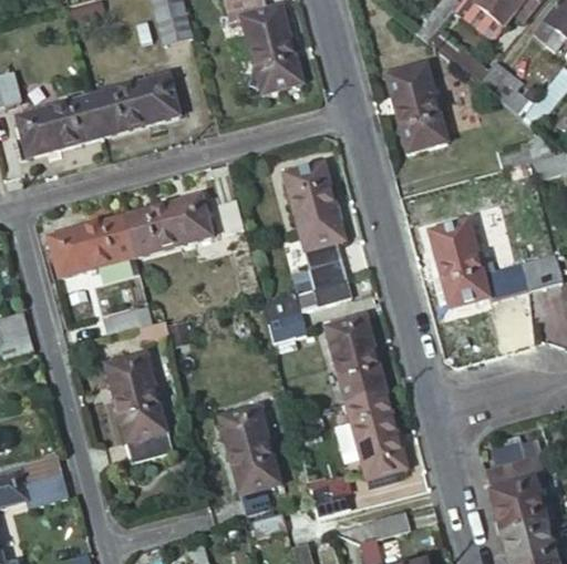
[(147,0),(161,48),(189,40),(178,0),(147,0)]
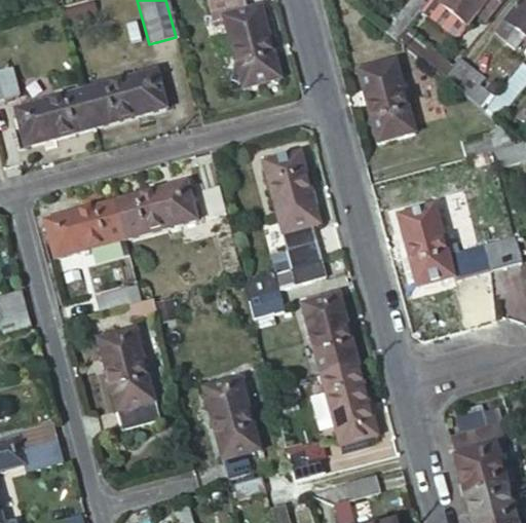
[(282,75),(262,5),(252,7),(252,4),(246,5),(243,0),(207,0),(212,19),(225,15),(229,33),(226,34),(230,49),(233,49),(242,86),(282,75)]
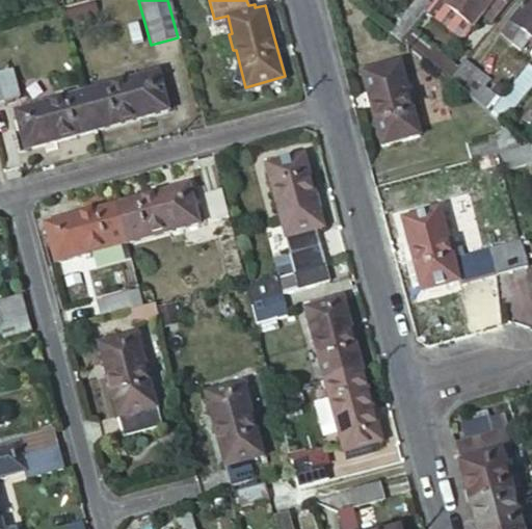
[(417,0),(391,33),(400,42),(409,29),(429,6),(434,0),(428,0),(417,0)]
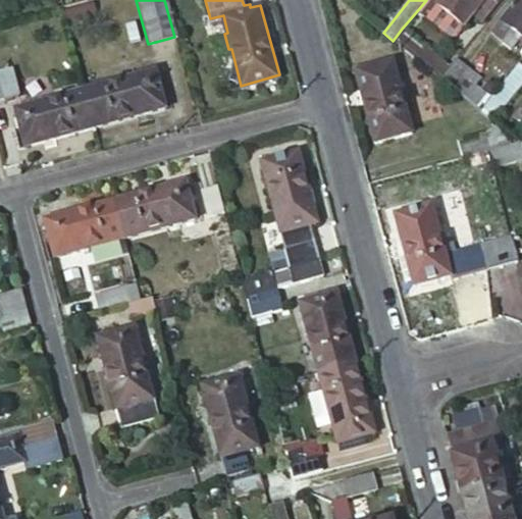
[(426,0),(421,6),(432,15),(441,3),(466,23),(476,12),(483,18),(498,0),(426,0)]
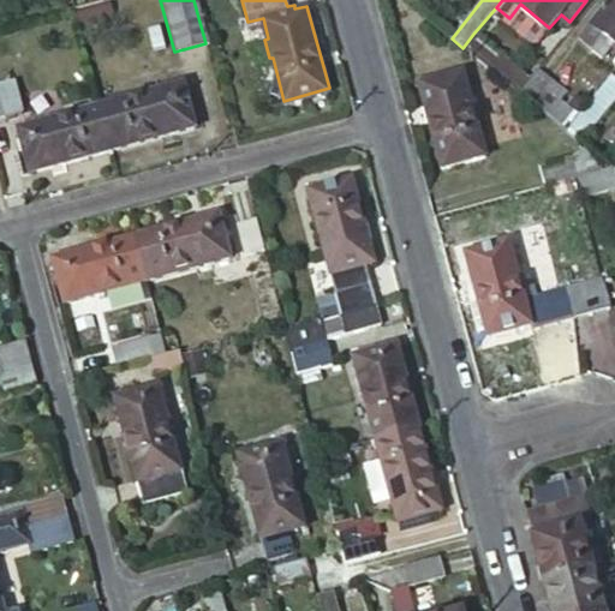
[(609,0),(592,23),(595,25),(589,33),(598,40),(596,42),(608,52),(614,41),(614,0),(609,0)]
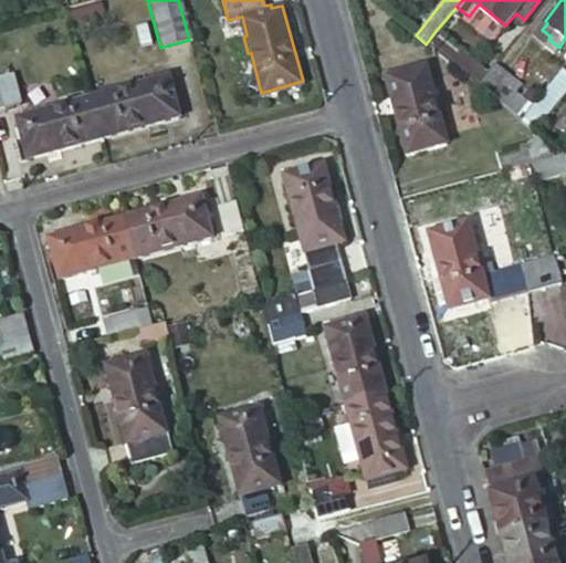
[(426,44),(438,54),(448,41),(436,31),(426,44)]
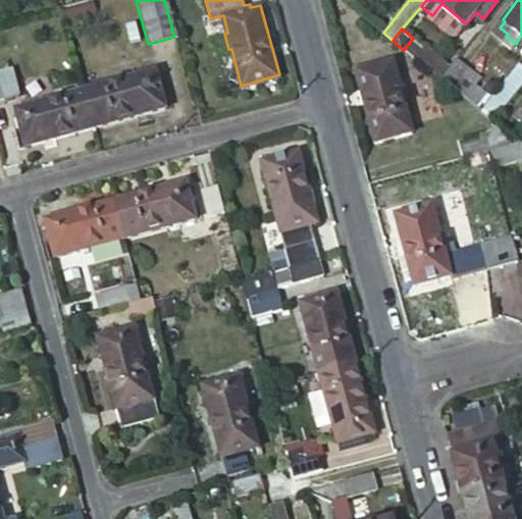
[(413,38),(404,50),(418,61),(427,50),(413,38)]
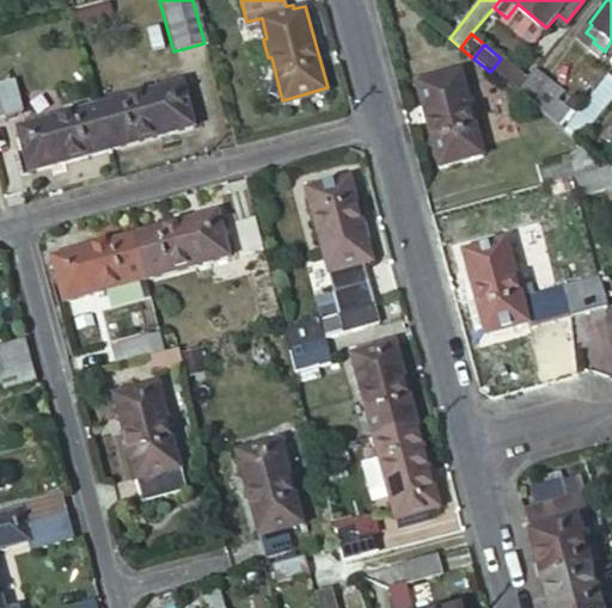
[(516,92),(527,79),(502,59),(501,59),(490,72),(516,92)]
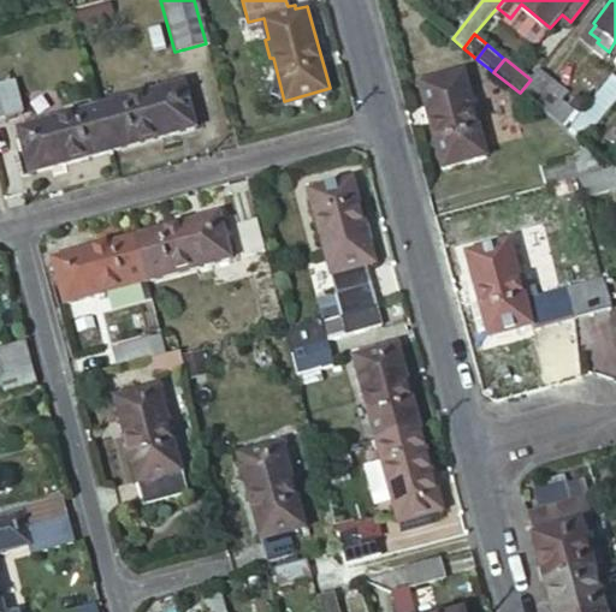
[(487,132),(475,91),(468,94),(462,70),(460,71),(458,64),(443,67),(445,75),(418,82),(440,166),(485,154),(480,135),(487,132)]
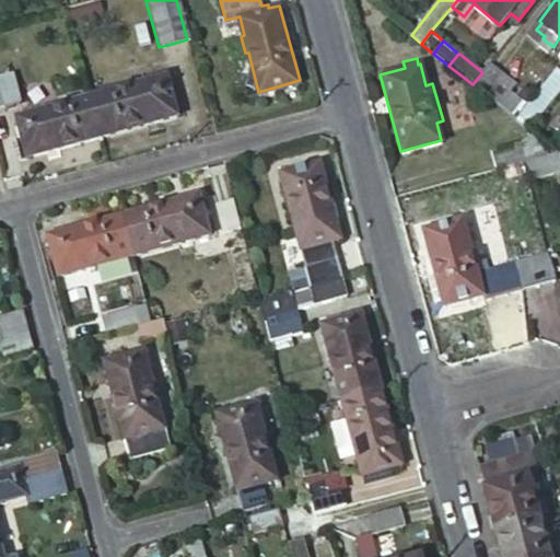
[(533,96),(490,62),(482,72),(473,84),(514,118),(517,114),(533,96)]
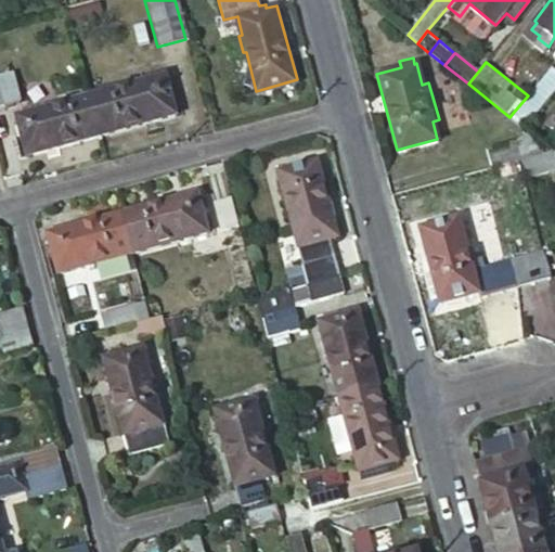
[(554,67),(553,66),(528,95),(513,113),(526,124),(554,86),(554,67)]
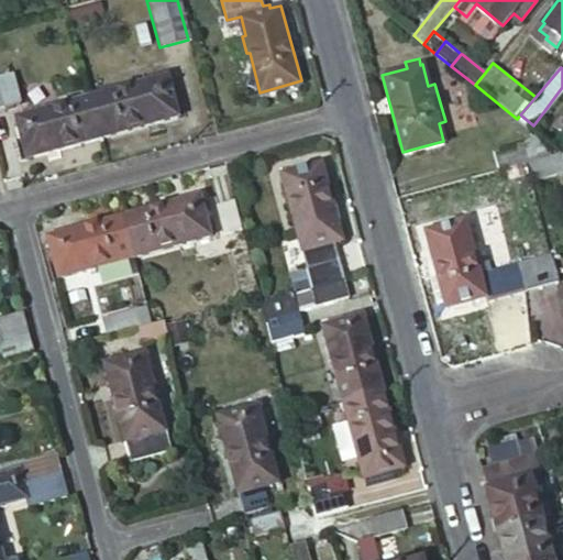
[(11,72),(0,74),(0,85),(6,105),(19,101),(11,72)]
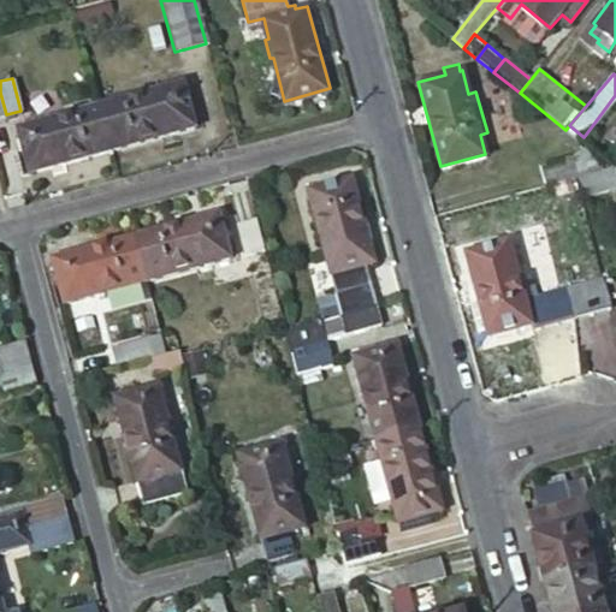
[(183,81),(100,104),(112,148),(195,125),(183,81)]
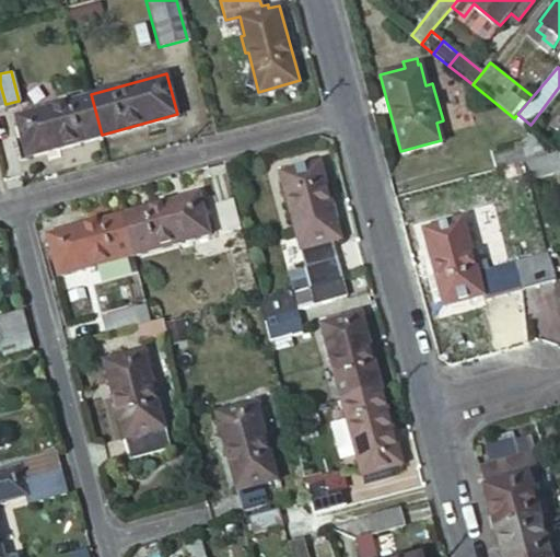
[(102,135),(91,94),(16,114),(27,155),(102,135)]
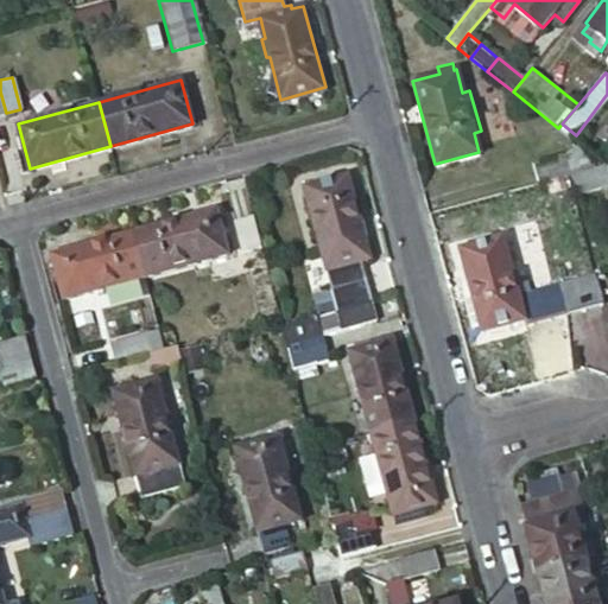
[(531,159),(537,179),(565,171),(569,170),(562,151),(531,159)]
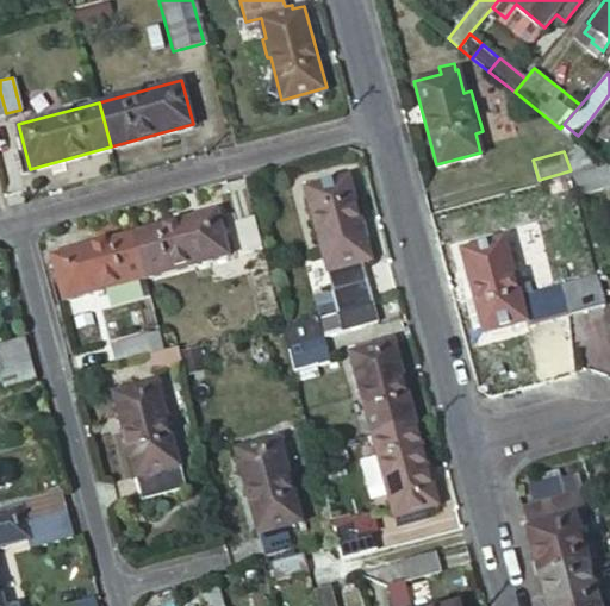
[(340,308),(371,300),(360,260),(371,256),(349,176),(332,181),(330,170),(305,177),(335,288),(340,308)]
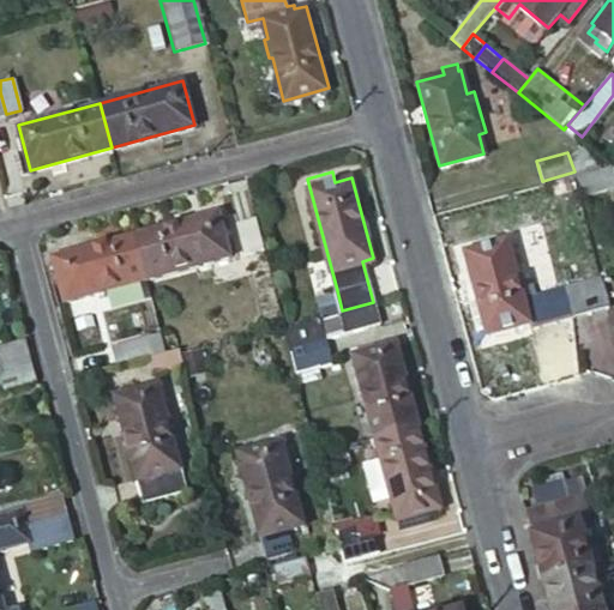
[(220,211),(134,234),(145,278),(232,255),(220,211)]
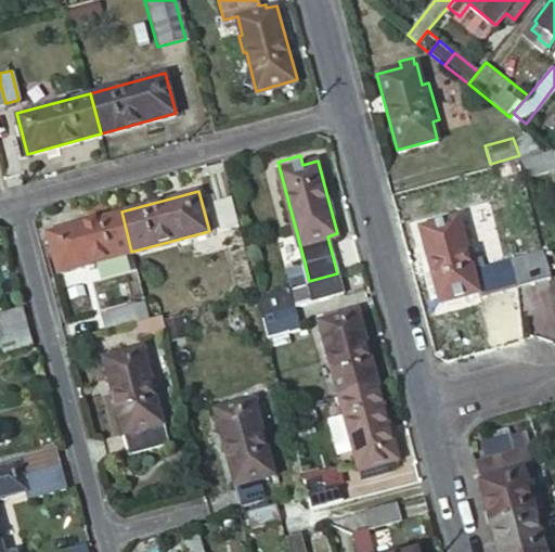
[(237,222),(230,195),(214,201),(220,228),(237,222)]
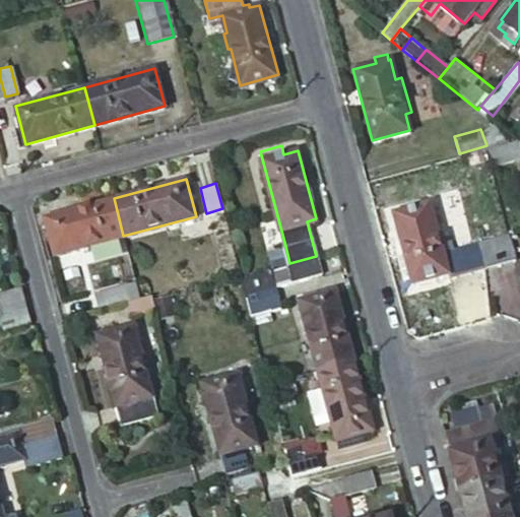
[(451,277),(482,268),(475,243),(450,251),(443,225),(437,227),(430,200),(427,201),(426,196),(413,200),(415,205),(392,211),(412,283),(450,273),(451,277)]
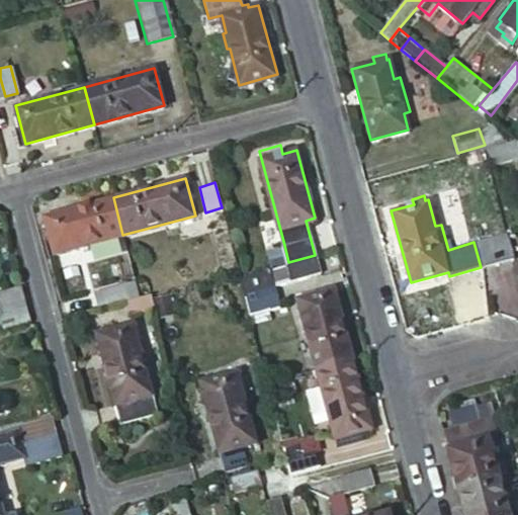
[(122,235),(113,197),(45,216),(54,253),(122,235)]
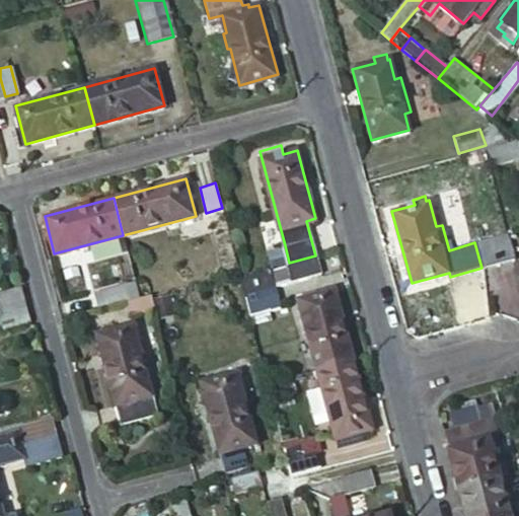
[(489,247),(506,243),(504,234),(474,242),(482,268),(493,264),(489,247)]
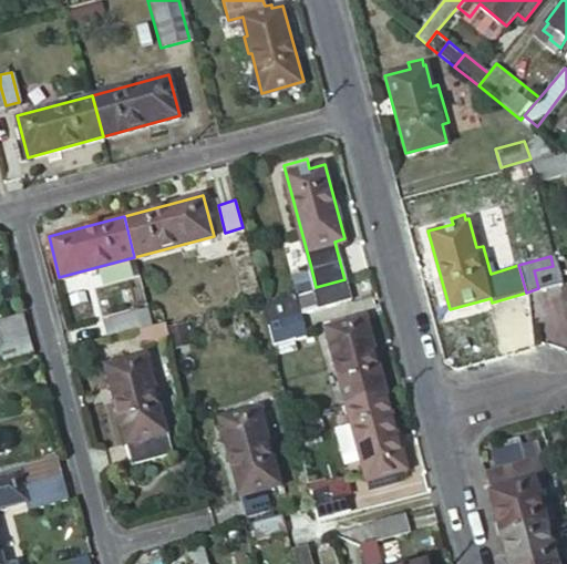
[(557,283),(553,266),(534,270),(538,288),(557,283)]
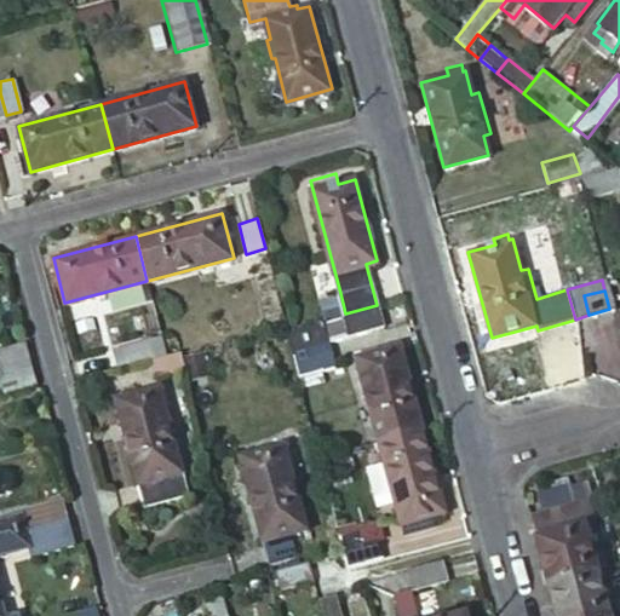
[(322,298),(327,317),(345,314),(340,293),(322,298)]
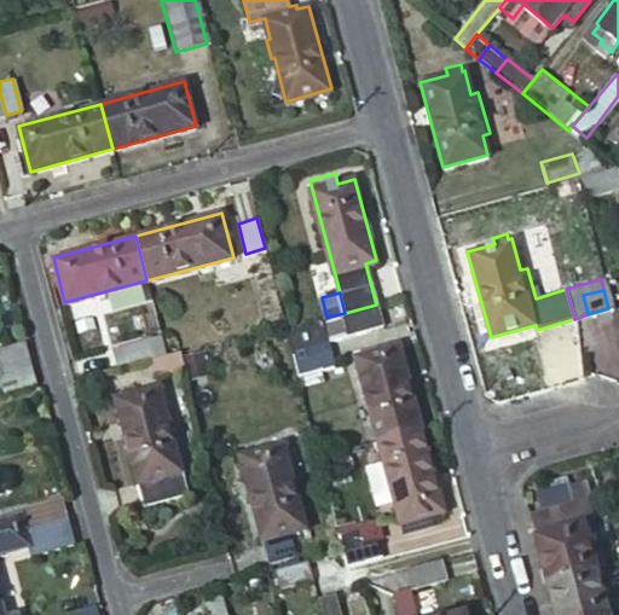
[(381,325),(376,305),(345,313),(327,317),(287,328),(300,376),(334,366),(327,340),(381,325)]
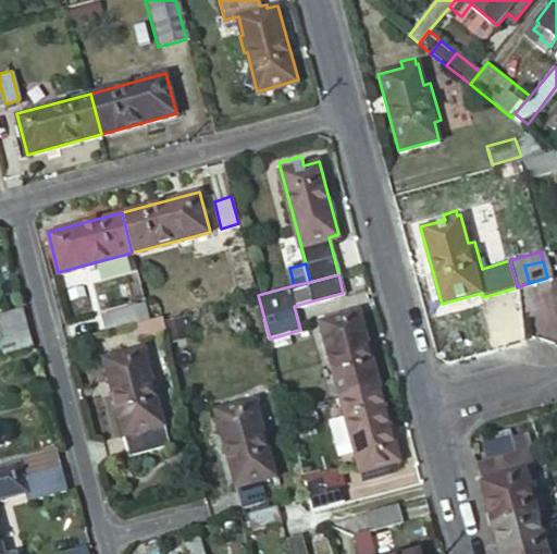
[(126,303),(131,320),(133,319),(148,316),(143,297),(126,303)]
